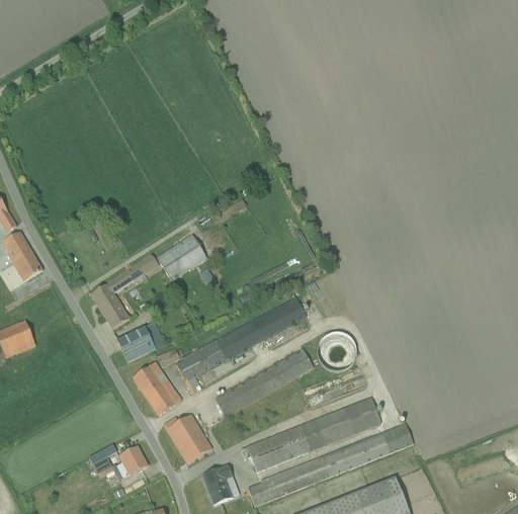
[(0,197),(0,220),(6,230),(16,225),(0,197)]
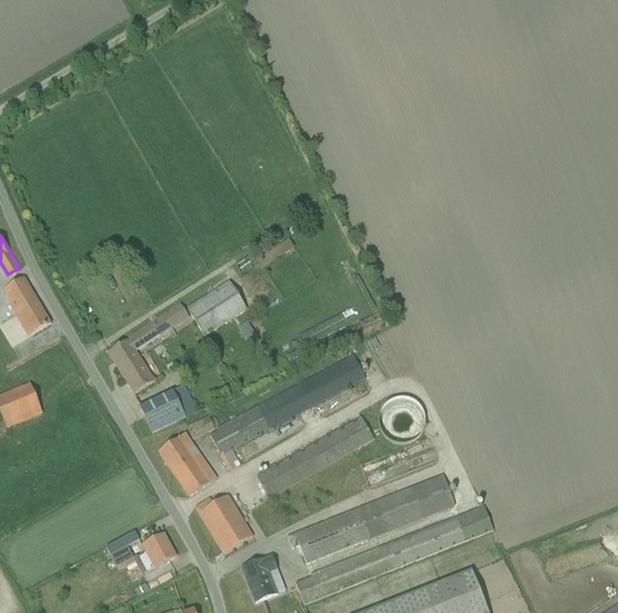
[(7,302),(28,336),(51,321),(23,275),(3,287),(9,298),(7,302)]
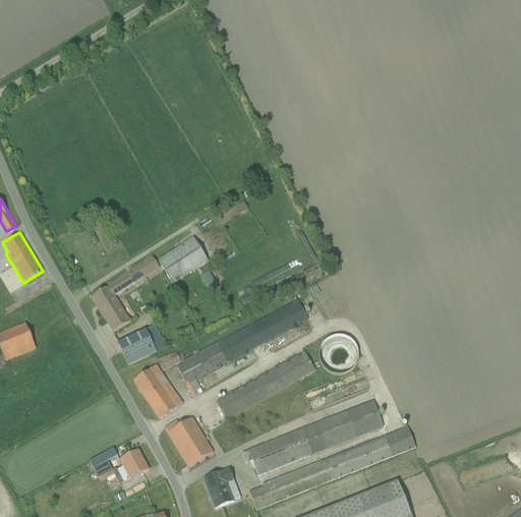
[(209,260),(193,236),(158,260),(173,282),(209,260)]
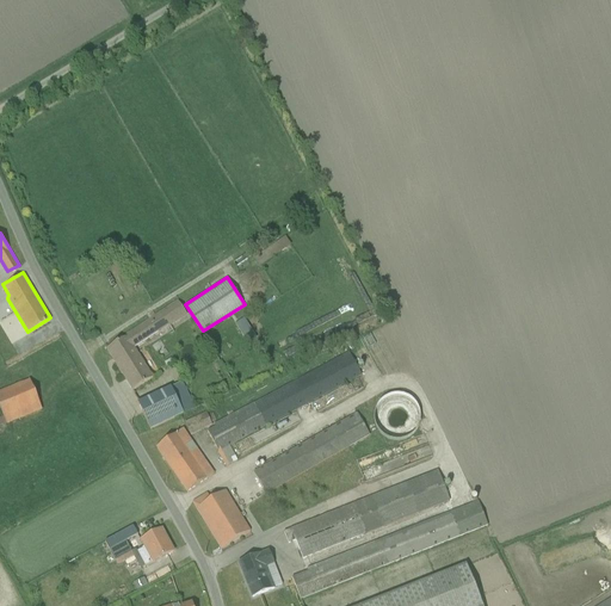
[(133,388),(161,370),(160,369),(152,373),(134,344),(168,322),(170,323),(186,313),(178,300),(124,333),(125,334),(106,346),(133,388)]
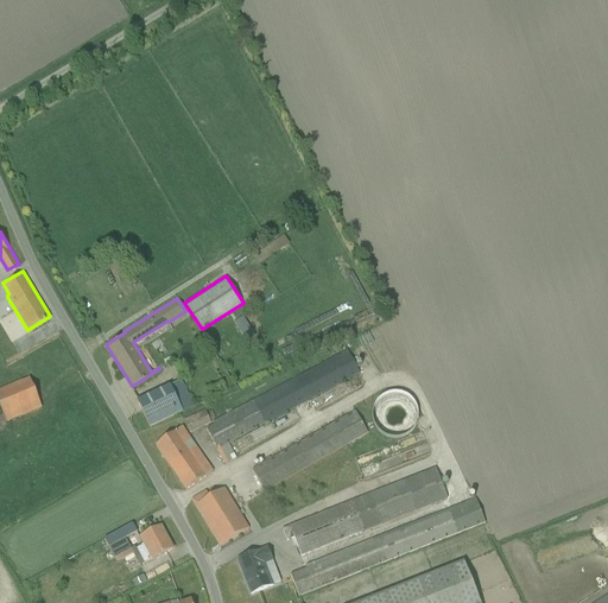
[(246,340),(254,334),(242,313),(233,319),(246,340)]
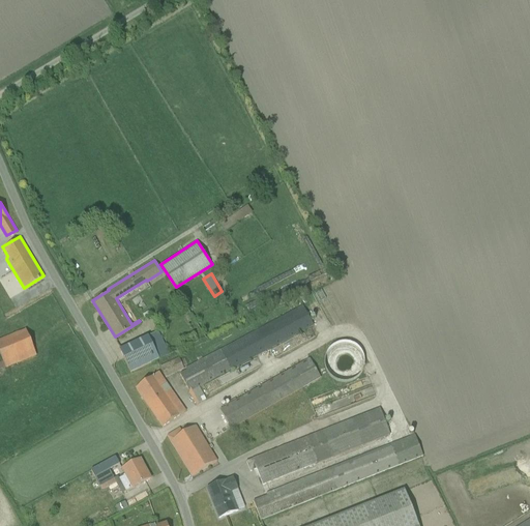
[(302,302),(185,364),(186,367),(179,370),(196,402),(206,397),(199,384),(313,322),(302,302)]
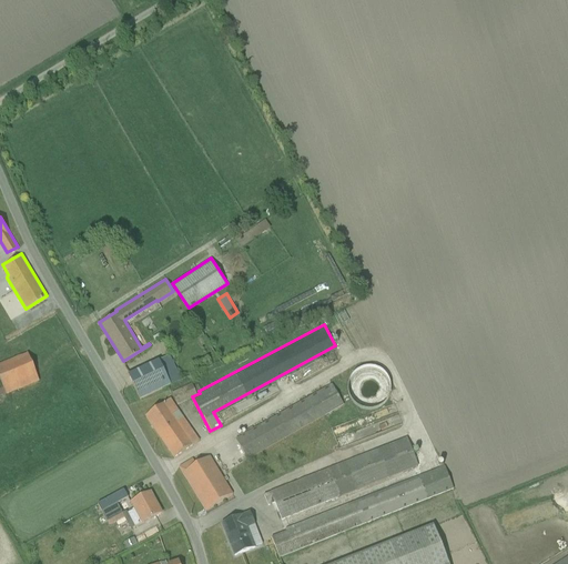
[(28,350),(0,361),(0,378),(2,383),(0,384),(0,393),(39,378),(28,350)]
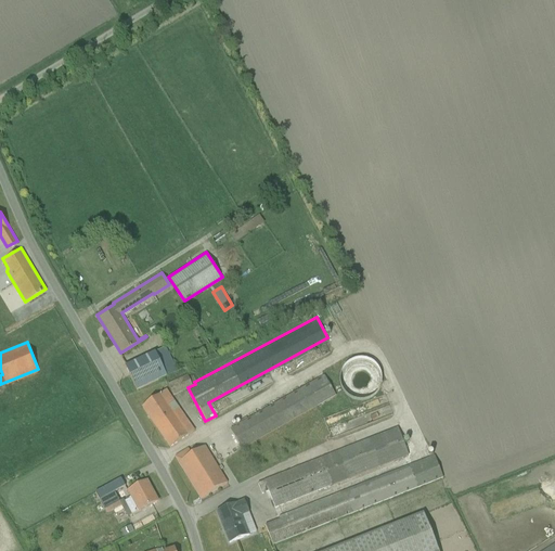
[(165,345),(126,364),(137,387),(177,369),(165,345)]
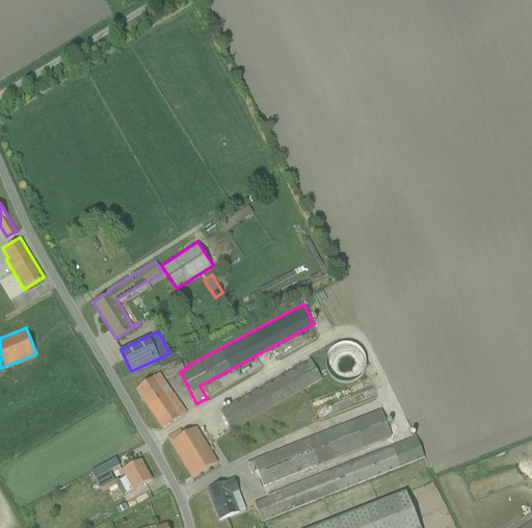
[(333,338),(324,362),(330,364),(328,372),(356,381),(367,348),(333,338)]
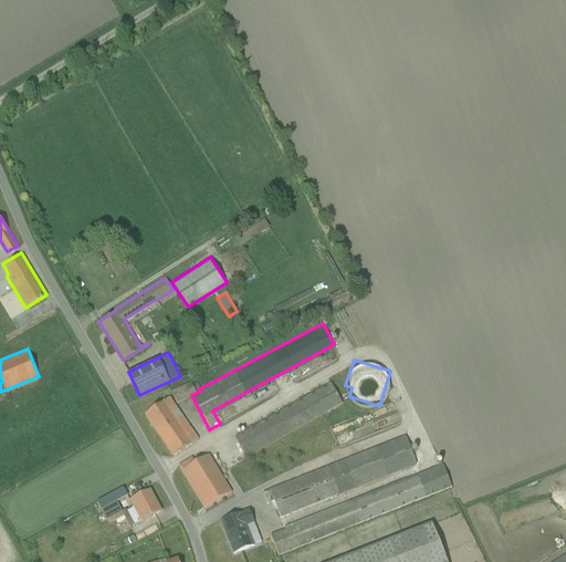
[(331,380),(234,434),(247,455),(342,401),(331,380)]
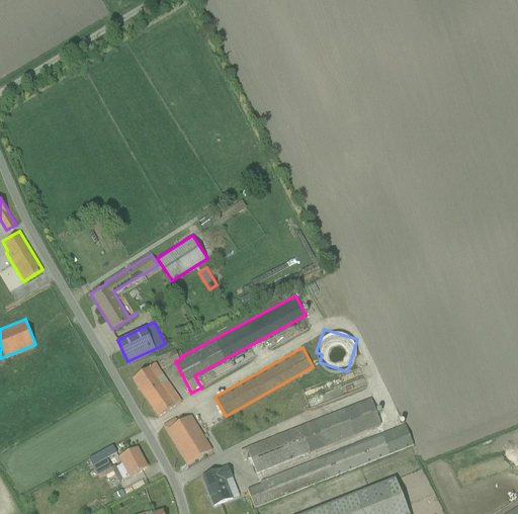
[(176,350),(175,348),(157,355),(161,365),(179,357),(178,355),(183,353),(180,348),(176,350)]
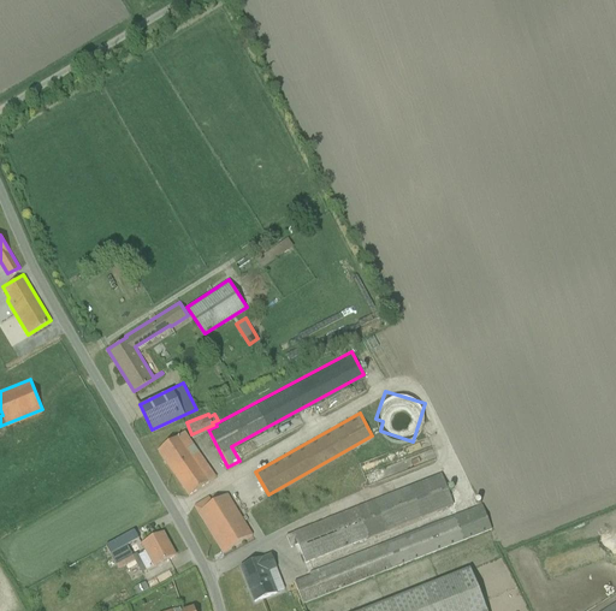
[(189,492),(215,474),(184,428),(158,448),(189,492)]
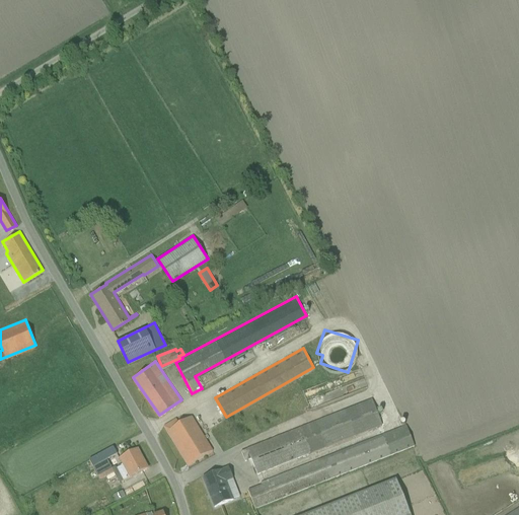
[(250,456),(256,472),(382,423),(372,396),(241,449),(245,458),(250,456)]
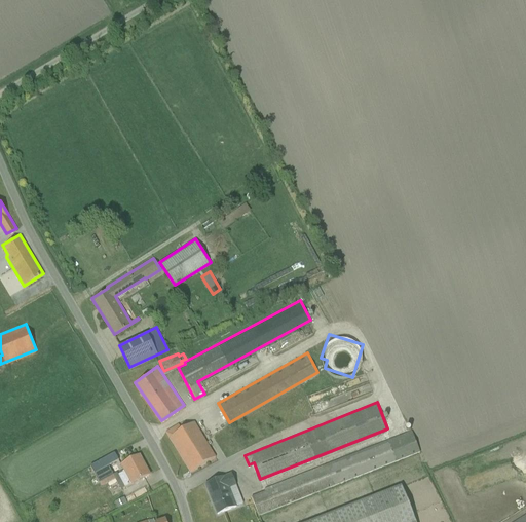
[(178,421),(165,430),(191,470),(215,454),(193,419),(182,427),(178,421)]
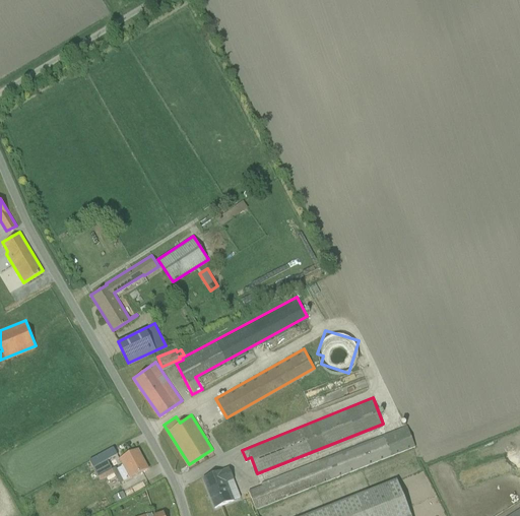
[(249,489),(256,507),(414,445),(406,424),(261,480),(262,484),(249,489)]
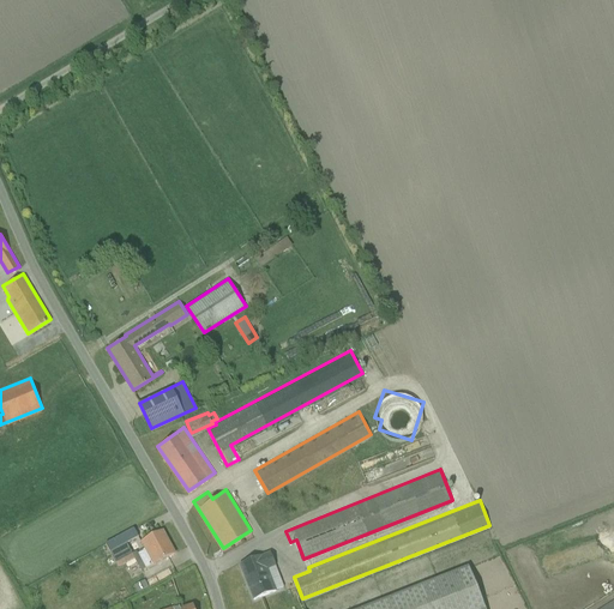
[(104,541),(109,549),(139,535),(134,526),(104,541)]
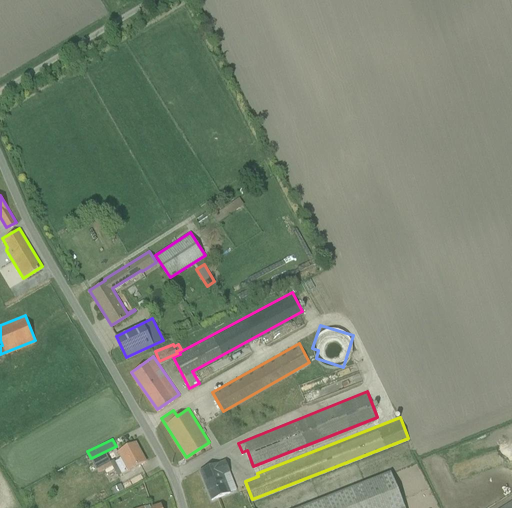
[(121,472),(145,459),(135,440),(117,450),(121,456),(115,459),(121,472)]
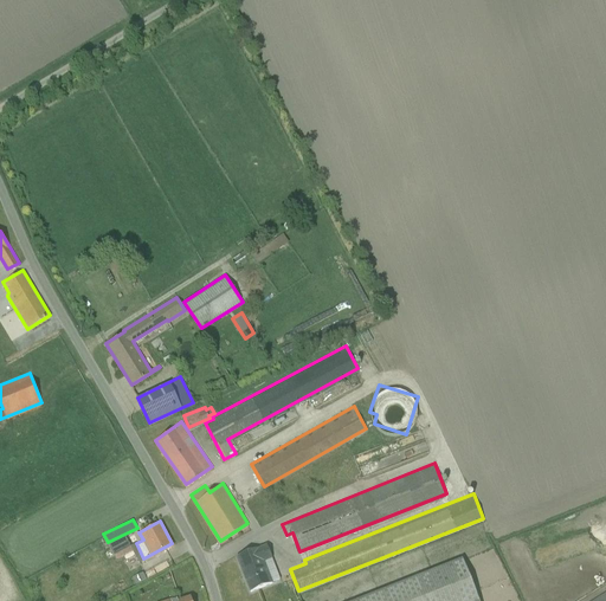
[(237,554),(250,589),(272,580),(264,560),(272,556),(266,543),(237,554)]
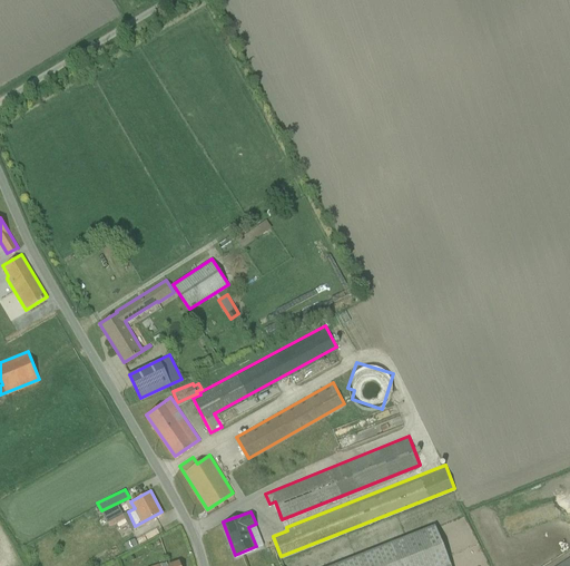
[(451,565),(434,524),(327,565),(451,565)]
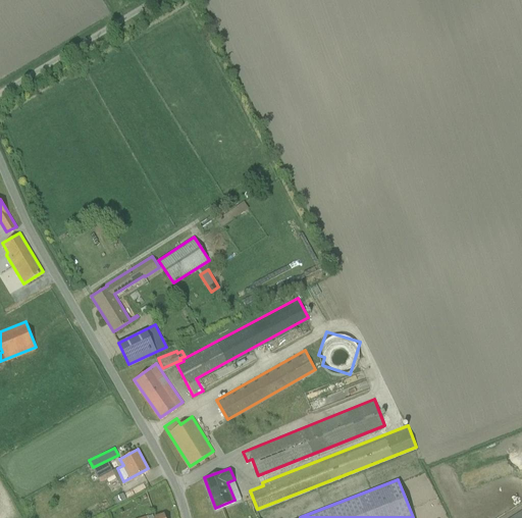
[(521,517),(521,507),(504,517),(521,517)]
